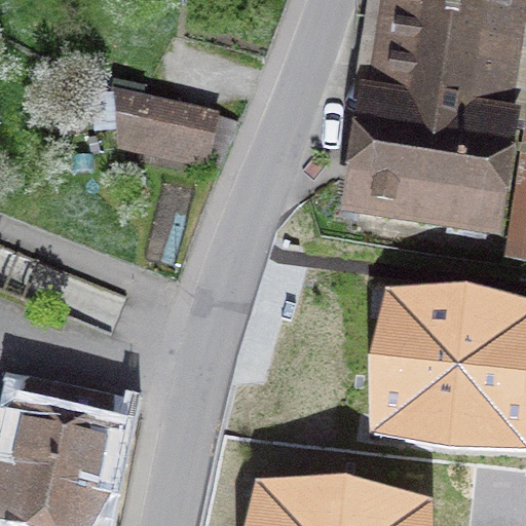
[(498,233),(525,23),(525,0),(380,0),(352,214),(498,233)]
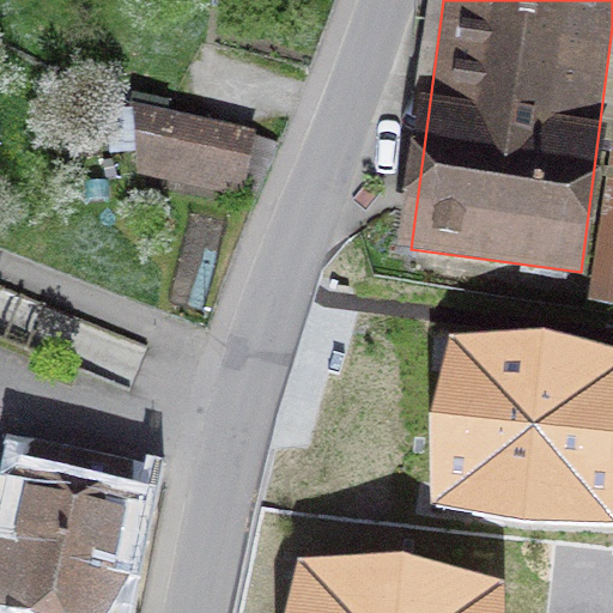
[(128,175),(260,204),(273,141),(141,113),(128,175)]
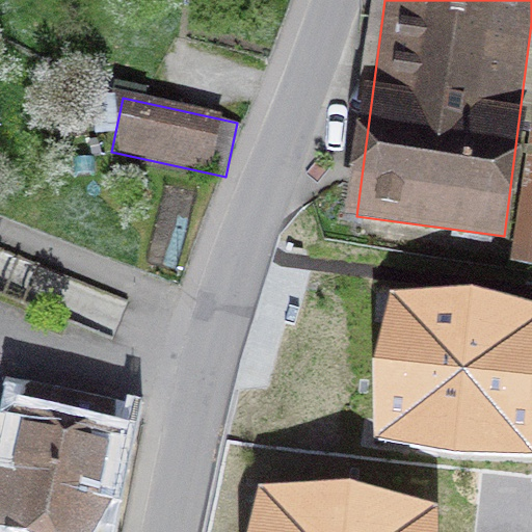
[(531,302),(474,286),(391,290),(373,358),(373,437),(456,455),(531,453),(531,302)]
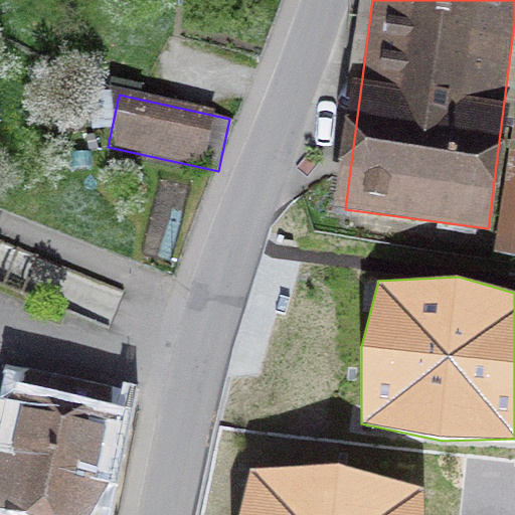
[(0,514),(106,514),(126,426),(21,403),(10,450),(0,447),(0,514)]
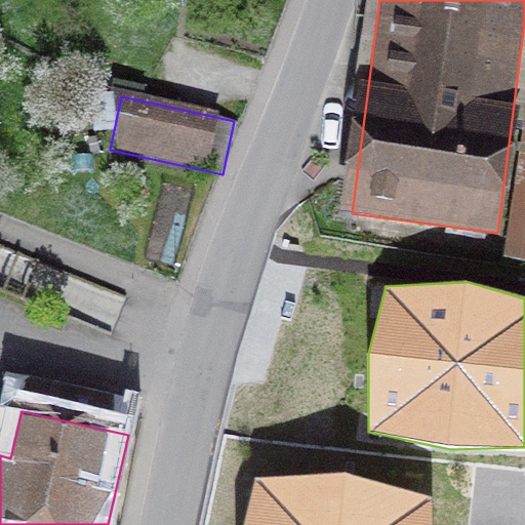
[(347,474),(255,480),(243,524),(434,524),(434,498),(347,474)]
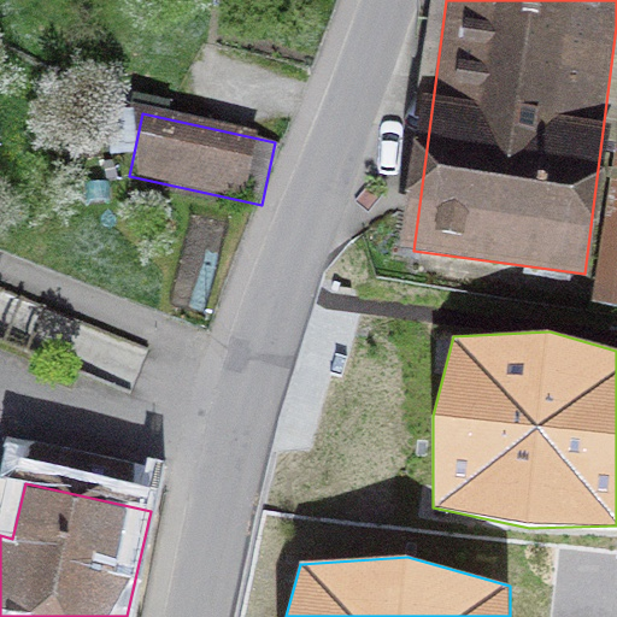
All buildings are outlined.
